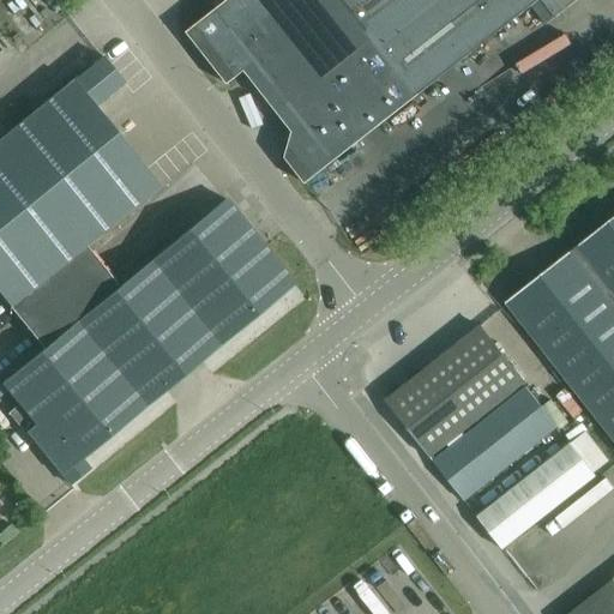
[(227,0),(186,32),(227,84),(244,71),(292,132),(284,157),(305,184),(537,0),(540,0),(554,17),(576,0),(227,0)]
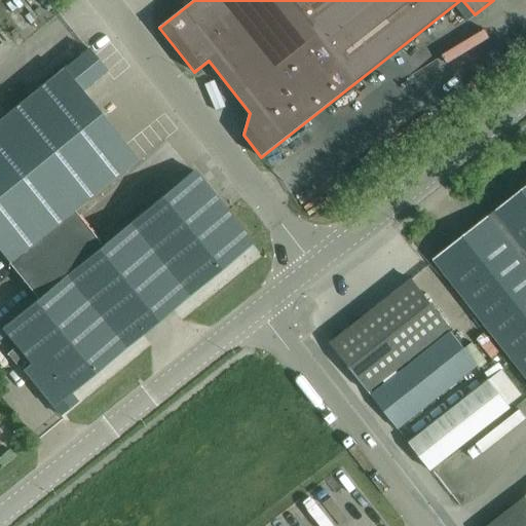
[(71,62),(0,118),(0,254),(6,262),(35,297),(36,298),(101,245),(72,210),(135,158),(80,91),(105,71),(87,48),(71,62)]
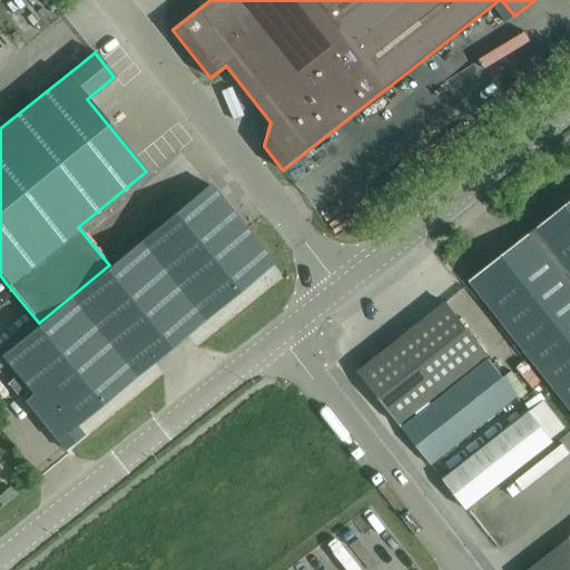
[(39,323),(0,355),(17,375),(7,383),(22,402),(25,401),(50,433),(64,450),(82,435),(75,425),(272,262),(244,228),(208,185),(109,265),(39,323)]
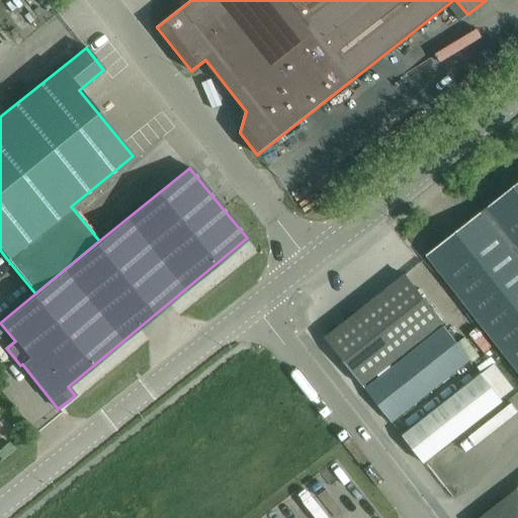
[(517,371),(517,185),(428,257),(517,371)]
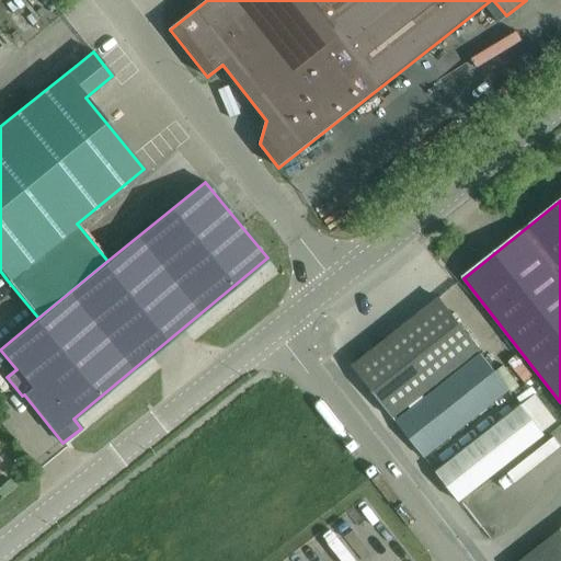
[(392,416),(410,402),(479,350),(438,298),(352,365),(392,416)]
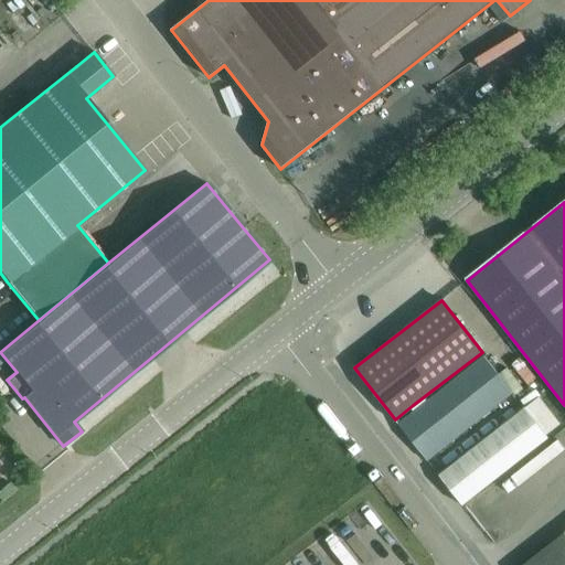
[(425,458),(511,392),(483,356),(398,424),(425,458)]
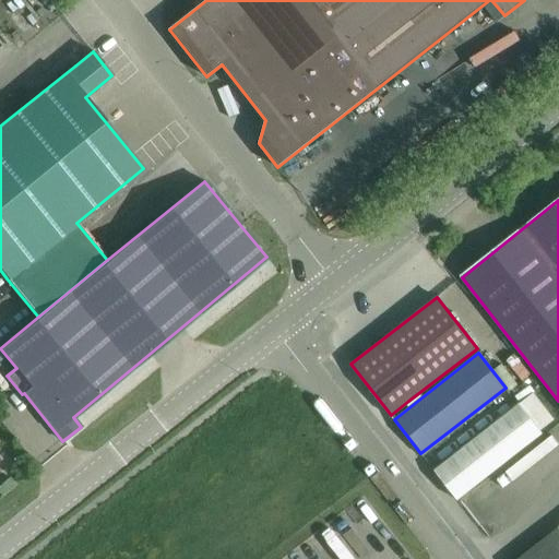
[(456,499),(474,486),(540,433),(539,431),(551,421),(531,395),(435,471),(456,499)]
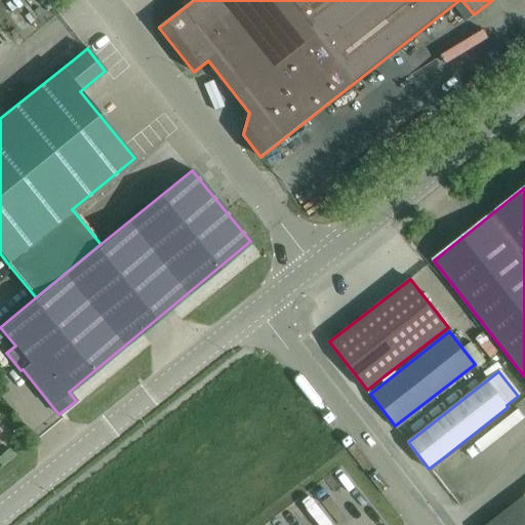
[(524,524),(524,493),(494,518),(485,524),(524,524)]
